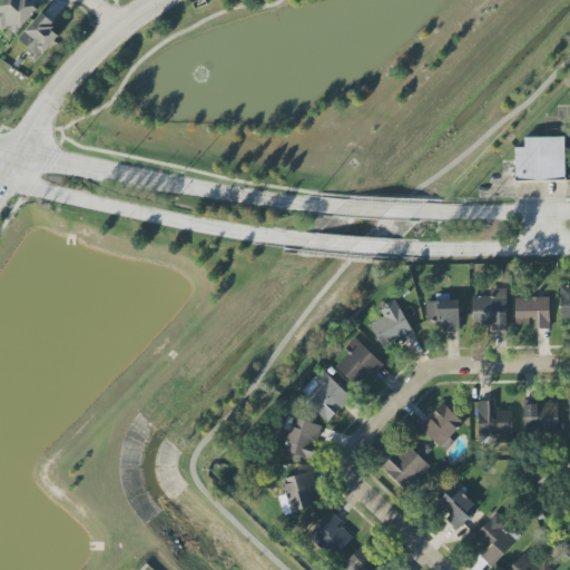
[(0,29),(2,32),(7,28),(15,36),(38,10),(27,0),(5,0),(0,6),(0,29)]
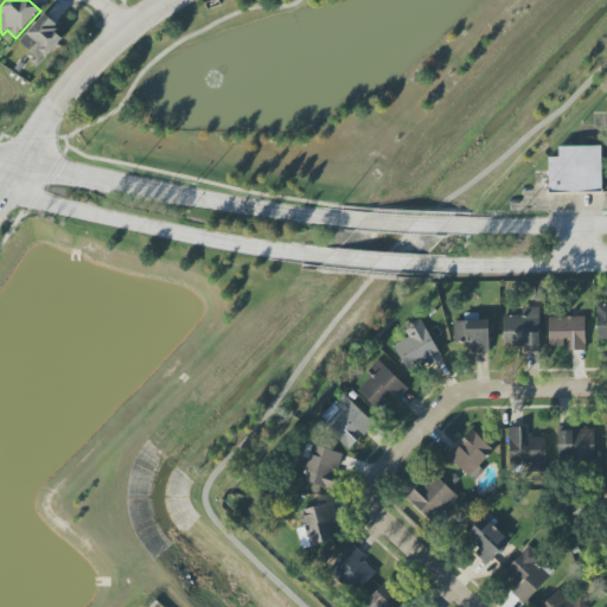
[(39,64),(63,39),(55,31),(59,26),(45,13),(18,44),(39,64)]
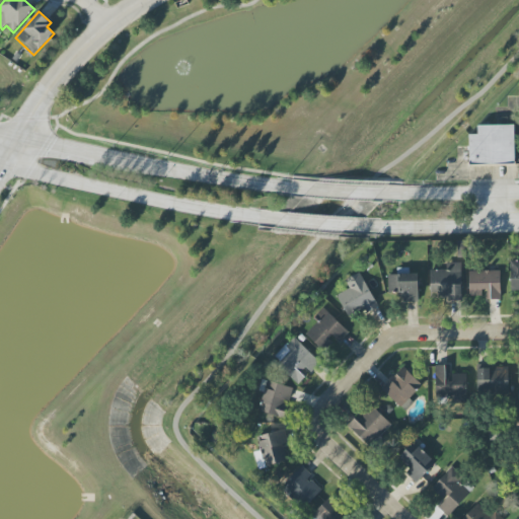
[(512,126),(512,164),(466,163),(466,135),(475,135),(475,126),(512,126)]
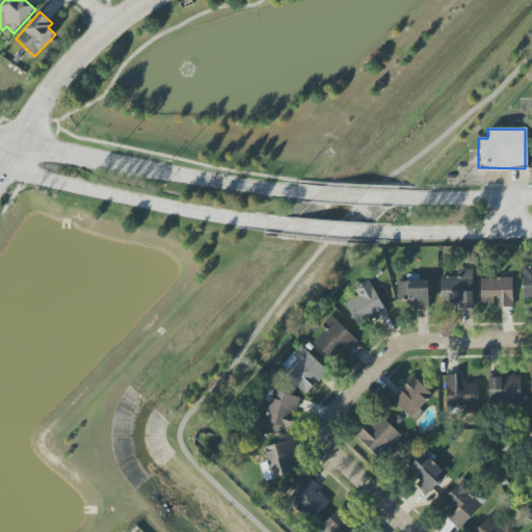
[(524,298),(531,298),(531,267),(523,267),(524,298)]
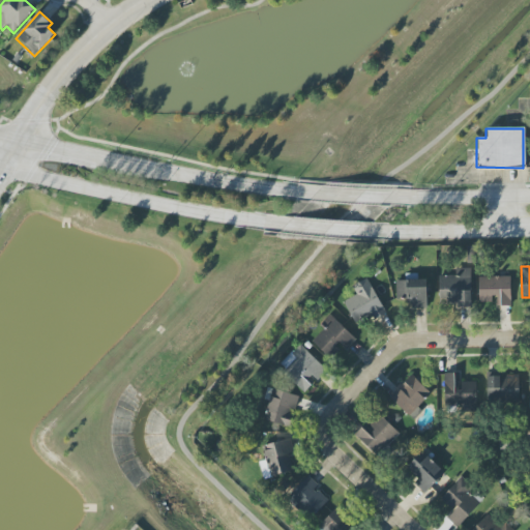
[(439,276),(440,305),(471,304),(470,268),(454,269),(455,275),(439,276)]
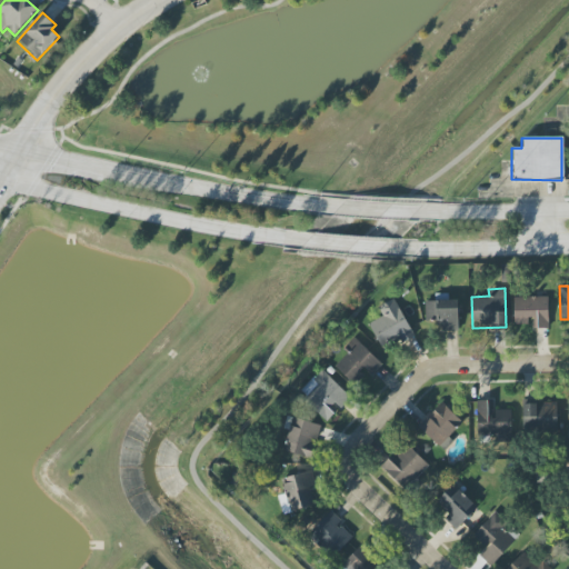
[(513,298),(515,325),(531,325),(532,329),(549,329),(548,297),(513,298)]
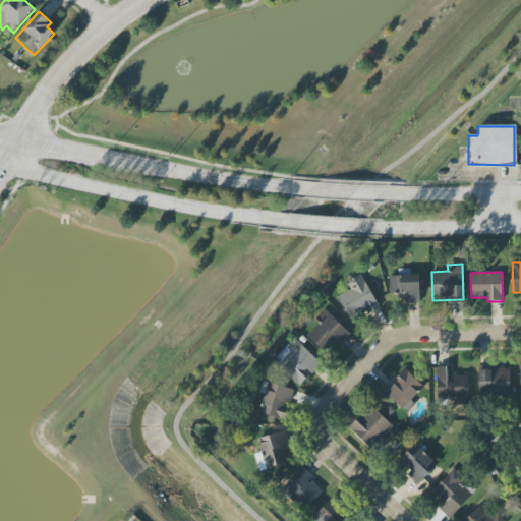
[(351,290),(339,296),(351,323),(380,308),(362,273),(346,281),(351,290)]
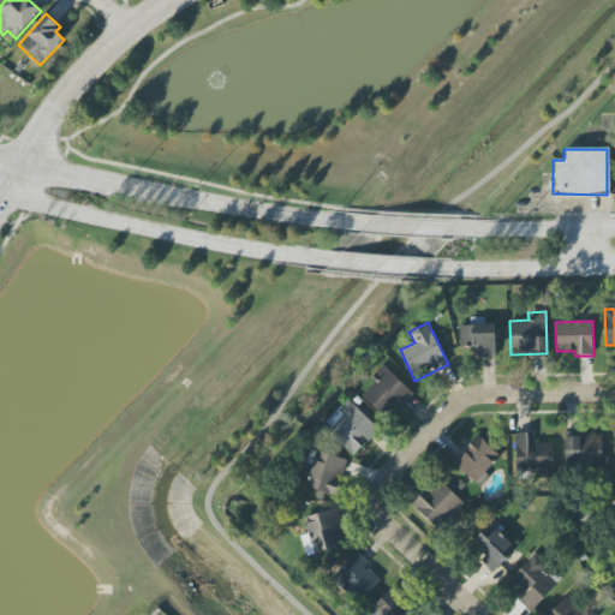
[(477,347),(478,358),(496,358),(495,324),(460,326),(460,347),(477,347)]
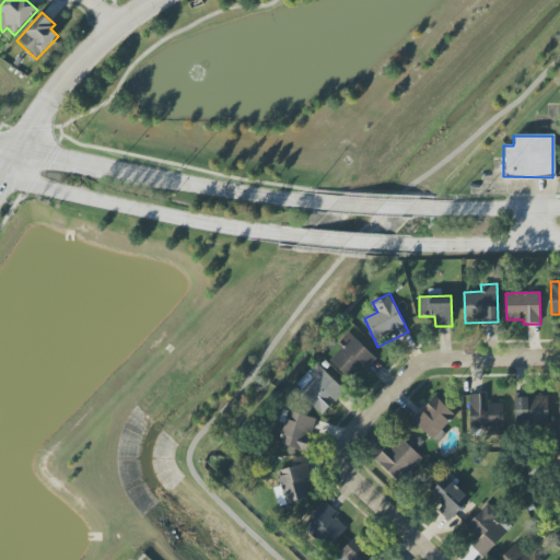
[(360,368),(364,372),(376,359),(351,335),(328,360),(349,378),(360,368)]
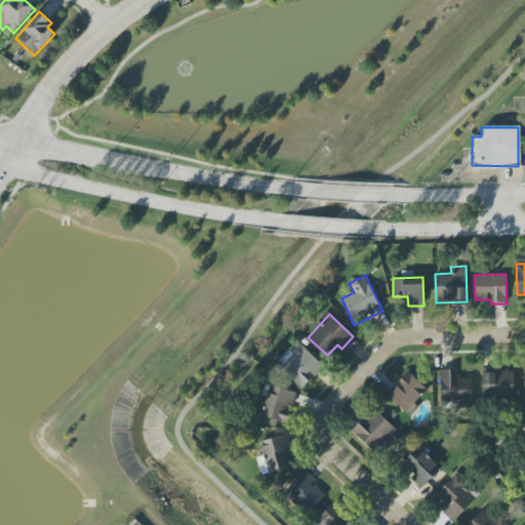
[(300,387),(313,374),(315,376),(324,367),(297,341),(276,363),(300,387)]
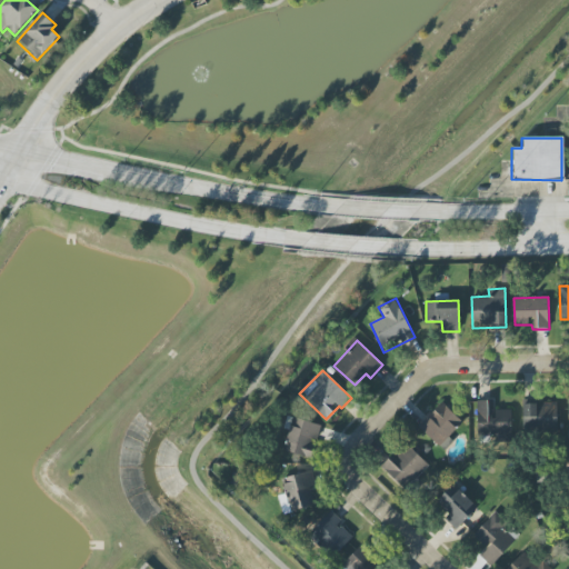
[(511,410),(493,410),(493,401),(477,401),(478,433),(511,433),(511,410)]
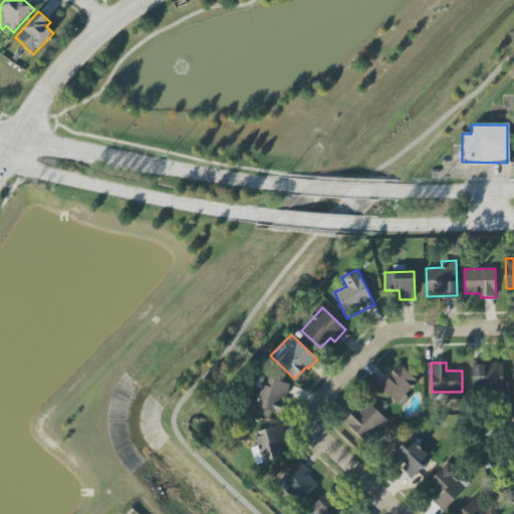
[(378,386),(399,405),(420,382),(400,363),(378,386)]
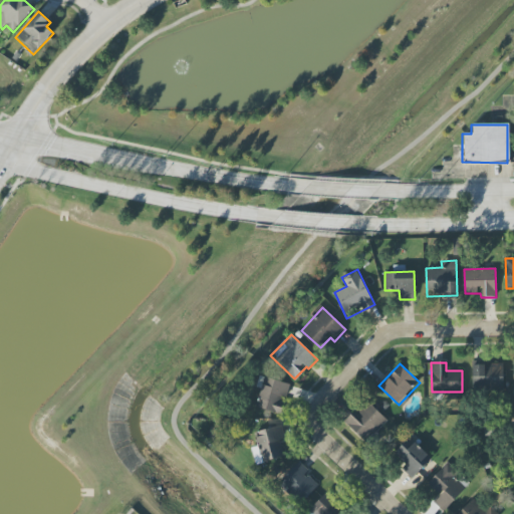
[(503,364),(487,364),(473,364),(473,391),(503,391),(503,364)]
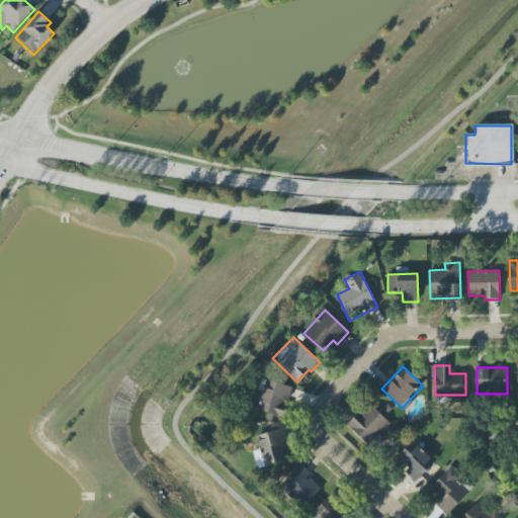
[(258,410),(281,418),(291,387),(268,379),(258,410)]
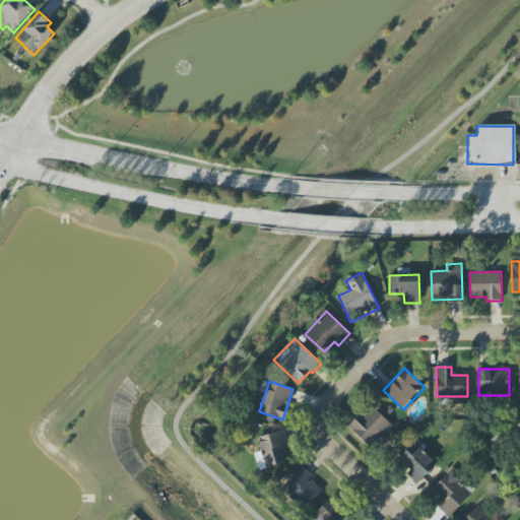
[(349,428),(368,448),(391,426),(373,406),(349,428)]
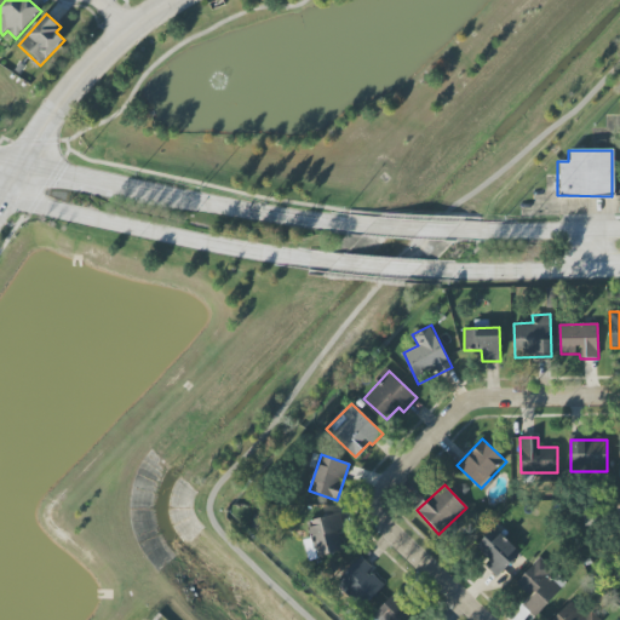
[(339,532),(345,530),(342,514),(309,520),(315,557),(343,552),(339,532)]
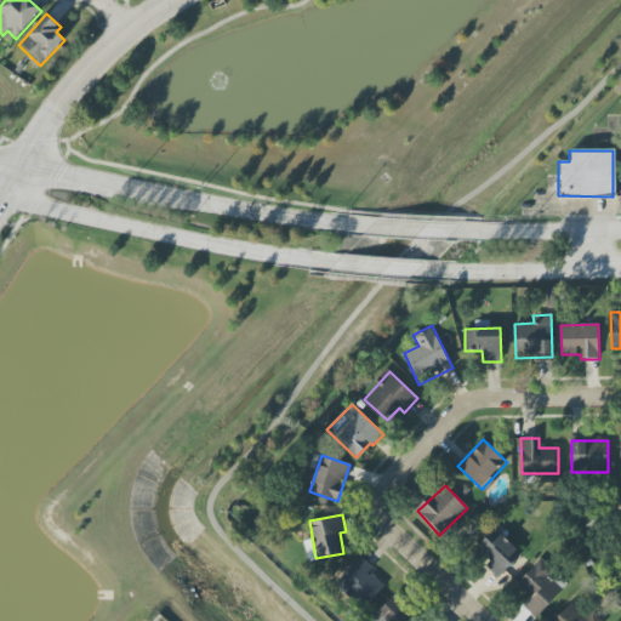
[(477,547),(490,562),(485,567),(497,579),(522,556),(496,529),(477,547)]
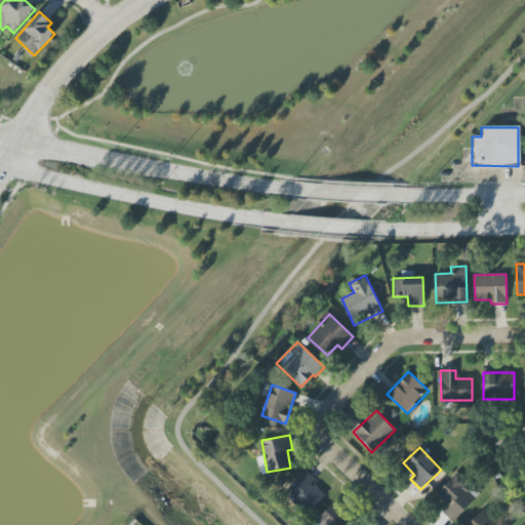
[(315,480),(306,471),(286,491),(309,513),(325,496),(312,484),(315,480)]
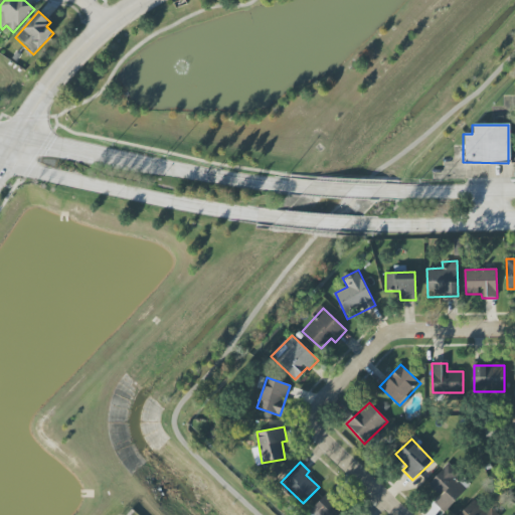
[(441,496),(435,504),(448,513),(467,486),(455,477),(459,472),(447,463),(428,487),(441,496)]
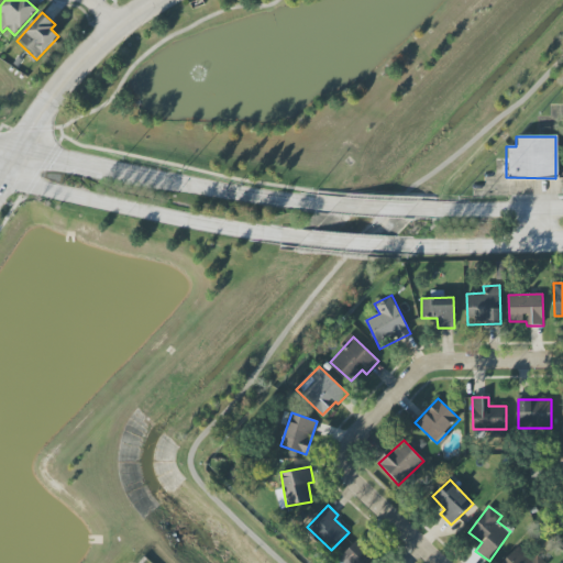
[(340,559),(343,562),(382,562),(383,562),(357,539),(340,559)]
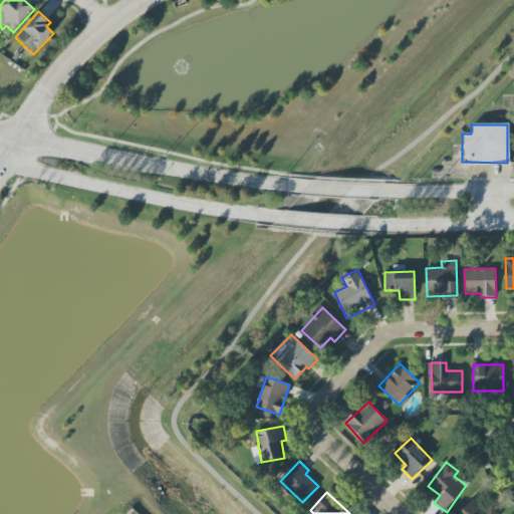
[(495,513),(476,496),(458,513),(495,513)]
